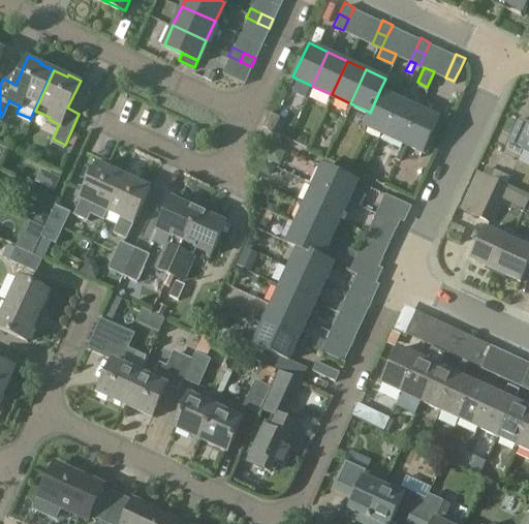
[(370,113),(369,112),(364,123),(383,132),(400,98),(380,89),(370,113)]
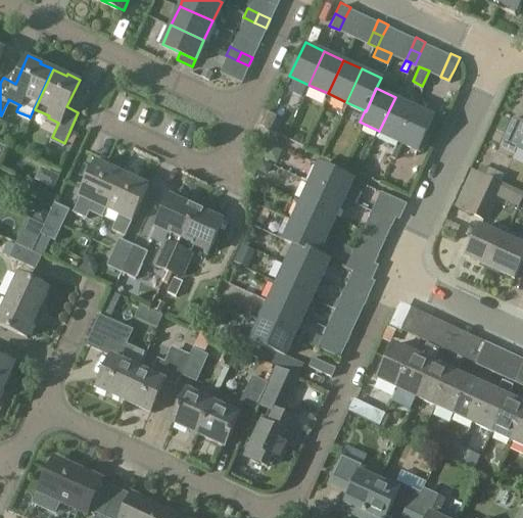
[(395,97),(379,131),(398,140),(414,105),(395,97)]
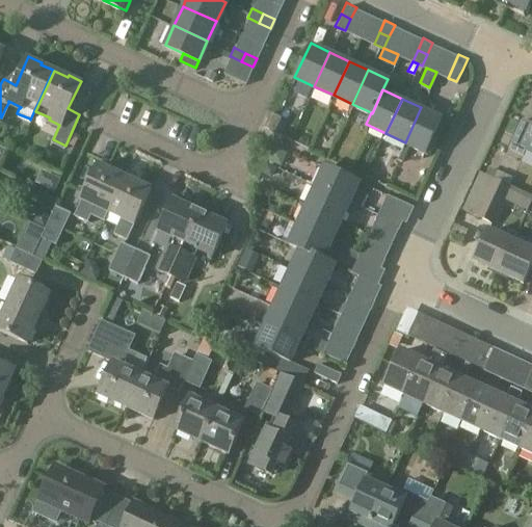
[(441,116),(421,107),(405,142),(425,151),(441,116)]
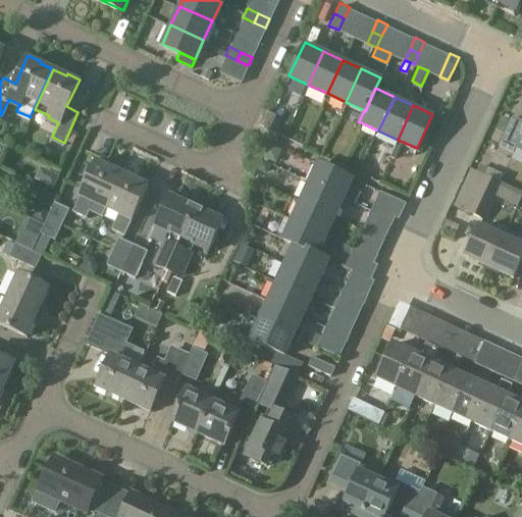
[(275,112),(265,108),(258,122),(268,127),(275,112)]
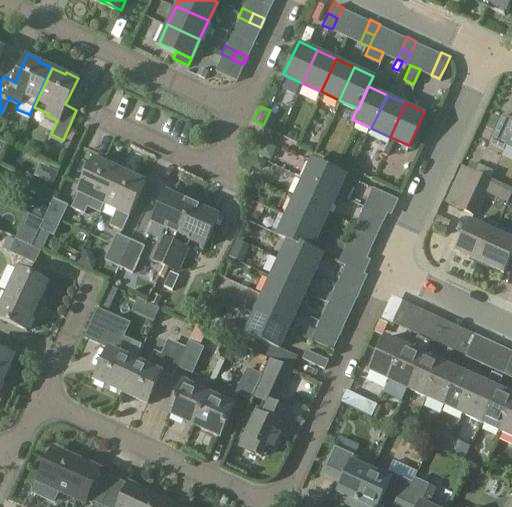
[(511,115),(504,112),(490,141),(503,146),(505,143),(511,145),(511,115)]
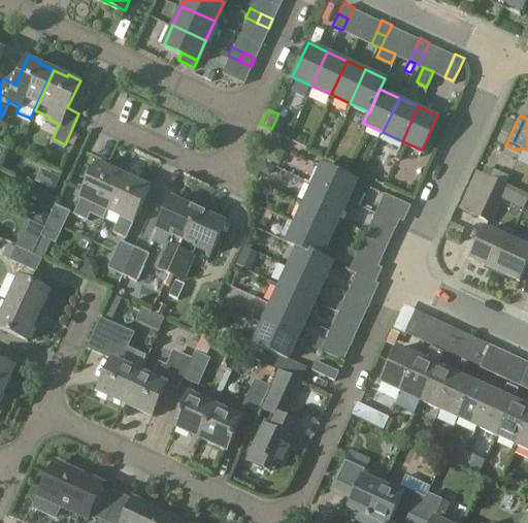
[(271,143),(265,157),(278,163),(285,150),(271,143)]
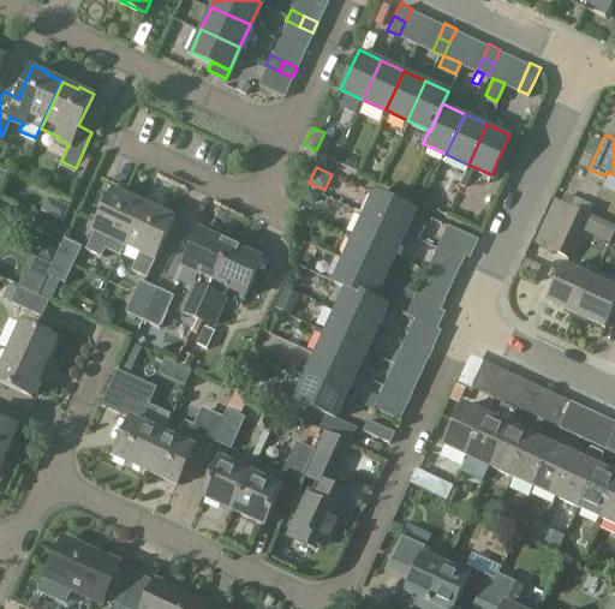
[(308,185),(302,197),(310,201),(316,198),(320,191),(308,185)]
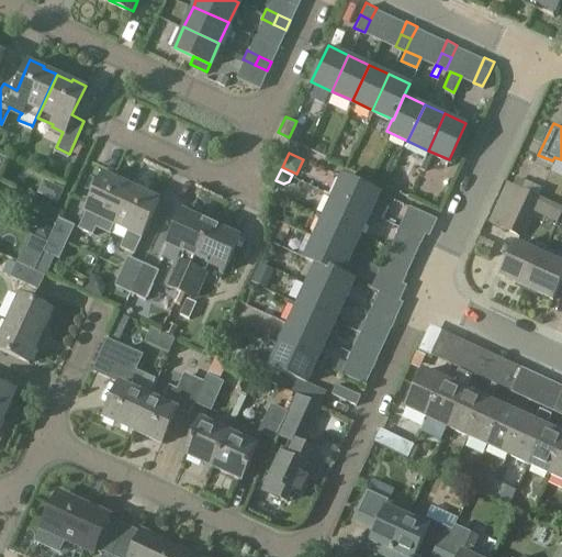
[(104,170),(88,207),(79,226),(92,232),(101,213),(115,221),(133,184),(104,170)]
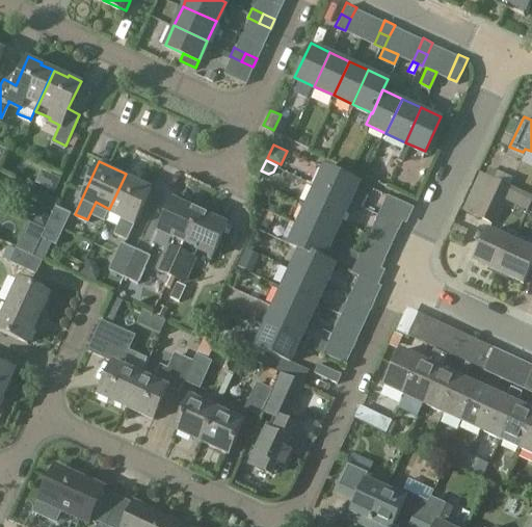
[(324,164),(315,184),(349,200),(362,205),(367,193),(354,187),(358,180),(324,164)]
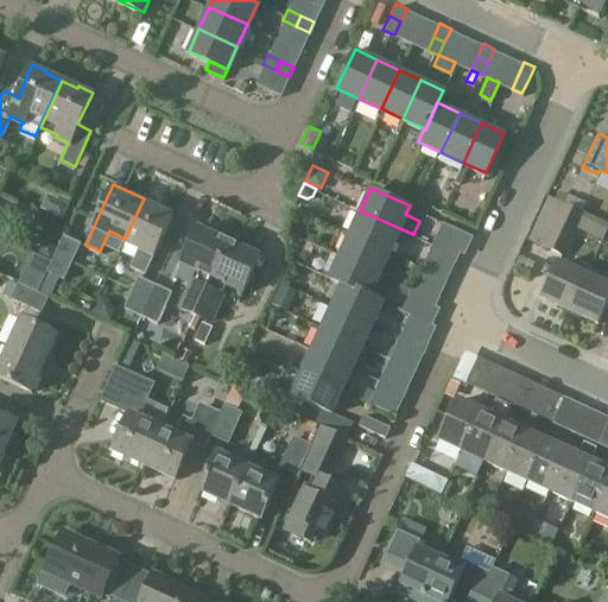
[(57,195),(51,210),(62,215),(69,201),(57,195)]
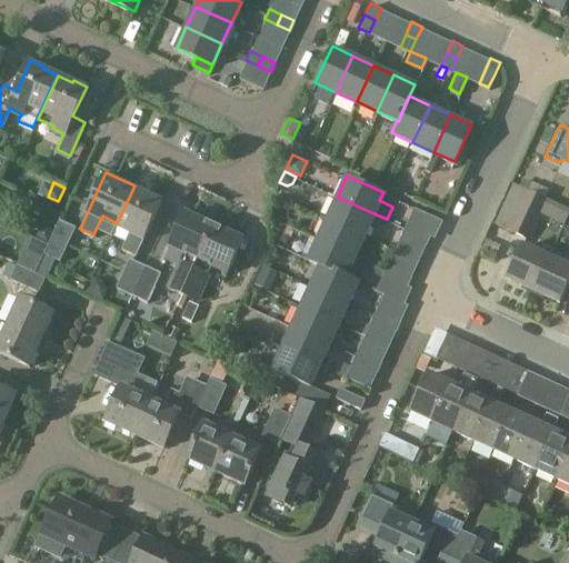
[(162,199),(135,186),(117,223),(131,230),(122,249),(136,254),(145,235),(162,199)]
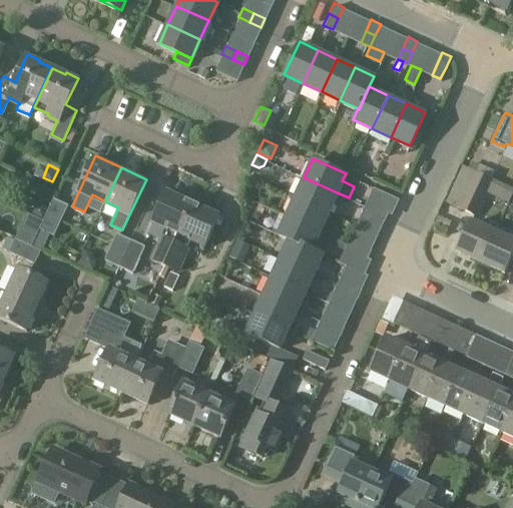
[(477,169),(476,170),(460,206),(473,212),(484,189),(507,200),(512,187),(512,185),(482,172),(477,169)]
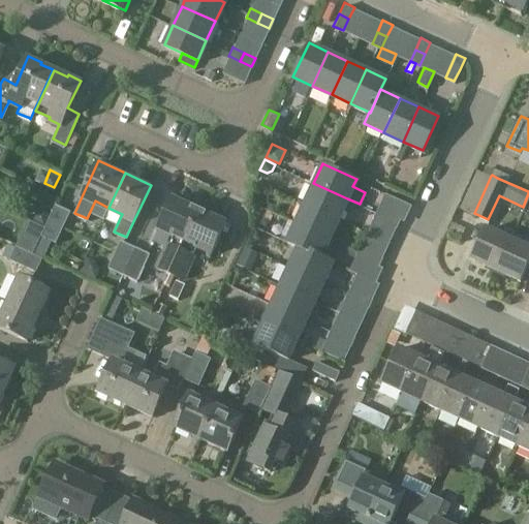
[(313,183),(305,202),(338,218),(347,198),(313,183)]
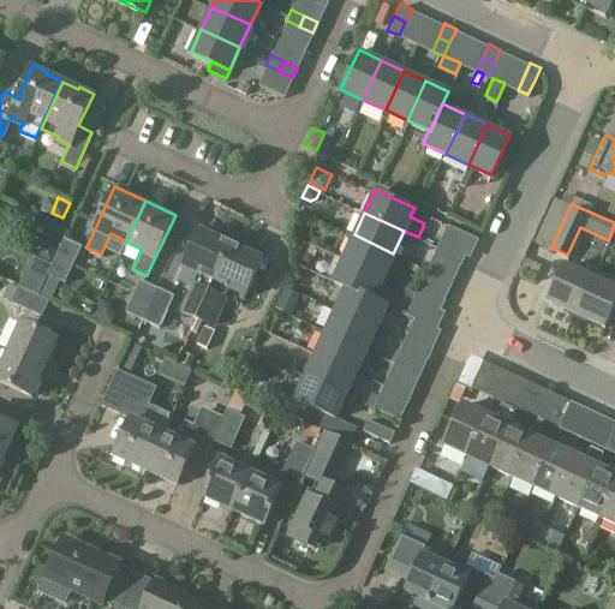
[(201,227),(184,263),(199,270),(195,280),(210,287),(232,242),(201,227)]
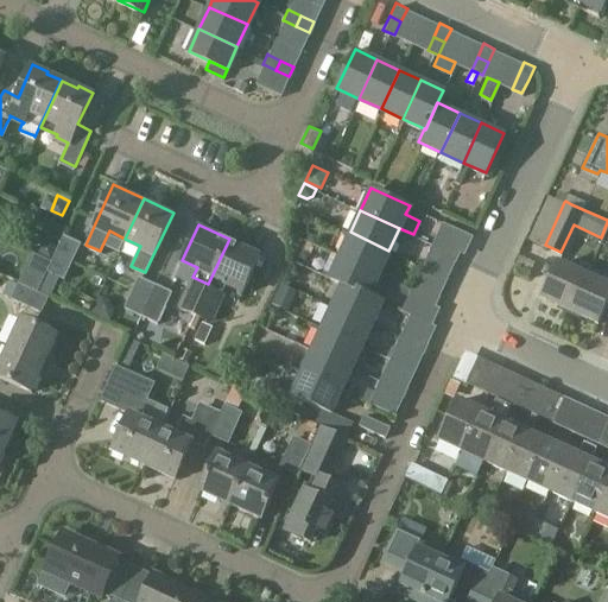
[(350,232),(340,254),(379,272),(388,251),(350,232)]
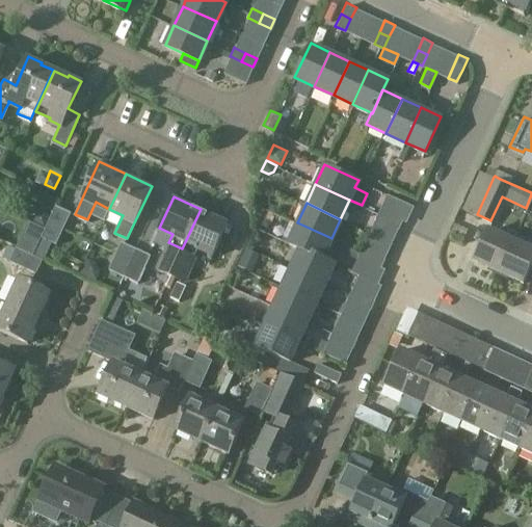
[(55,242),(58,237),(70,211),(55,204),(50,213),(45,227),(41,235),(55,242)]
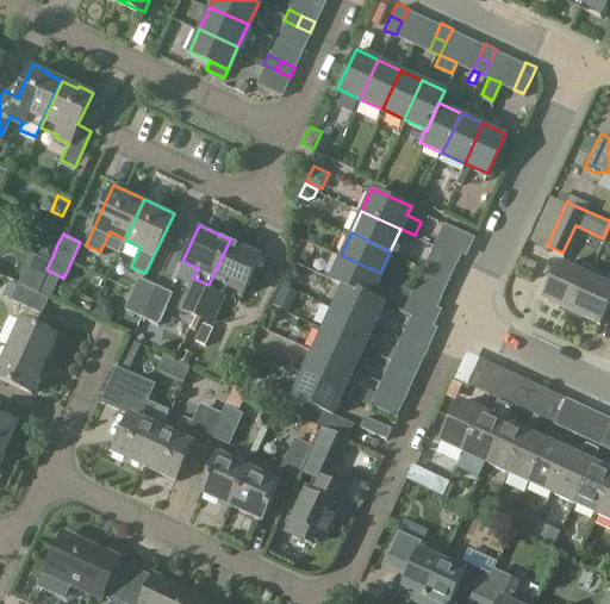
[(44,238),(37,253),(51,260),(57,244),(44,238)]
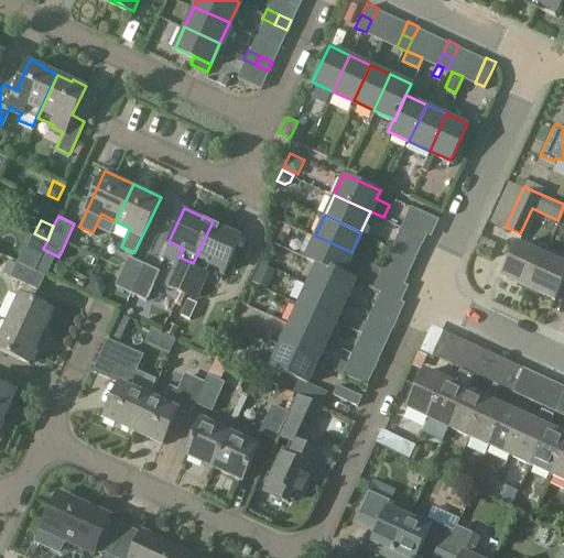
[(402,220),(398,230),(411,236),(415,226),(402,220)]
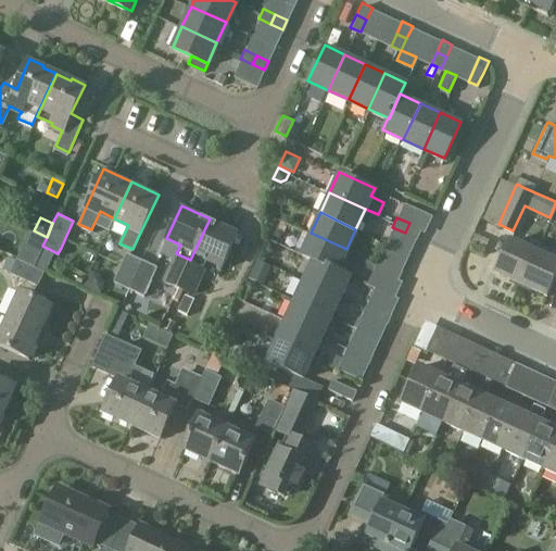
[(210,218),(190,260),(203,266),(206,258),(223,265),(238,232),(210,218)]
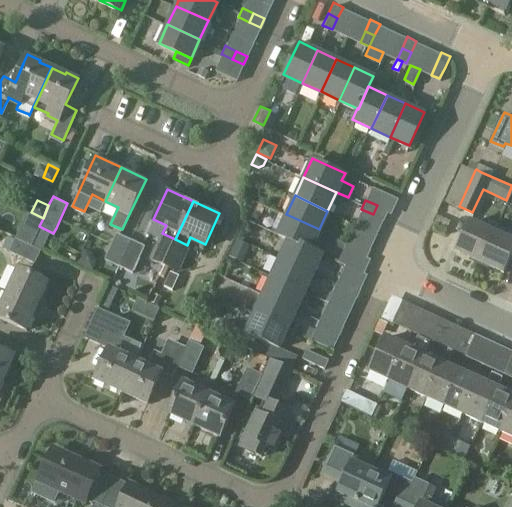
[(388,210),(377,205),(373,214),(384,219),(388,210)]
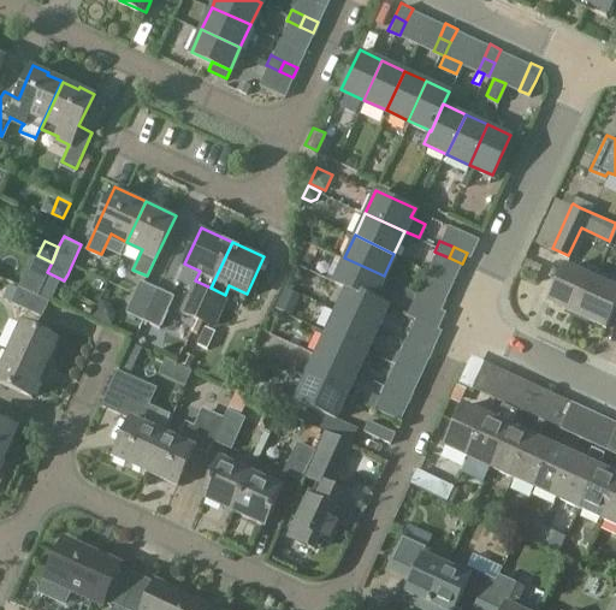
[(384,276),(344,258),(333,280),(347,286),(347,284),(373,297),(384,276)]
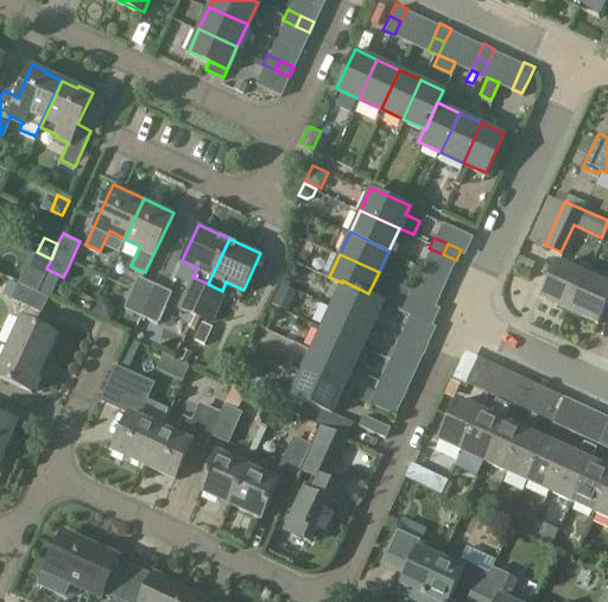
[(570,308),(587,273),(557,259),(540,293),(570,308)]
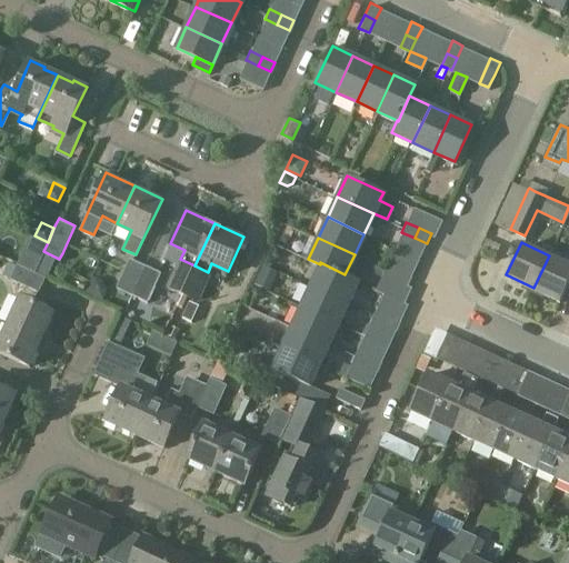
[(568,277),(568,264),(549,255),(533,288),(559,300),(568,277)]
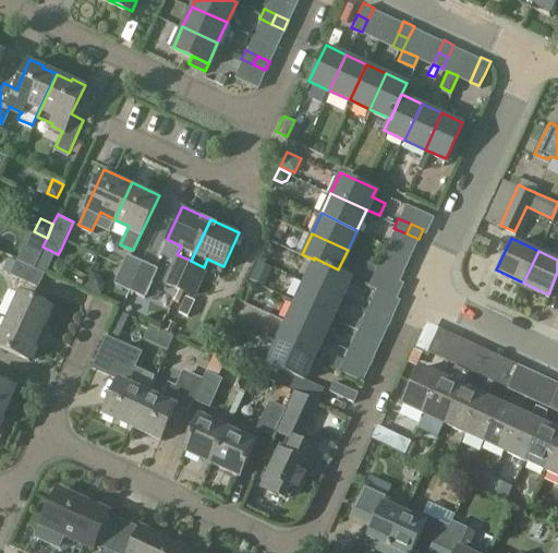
[(144,260),(138,257),(126,252),(113,280),(130,288),(144,260)]
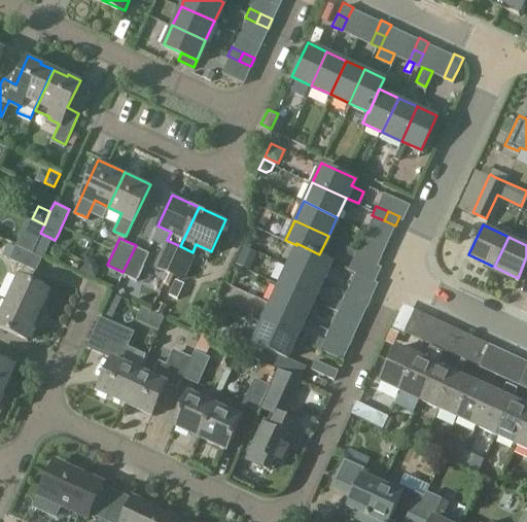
[(180,246),(167,240),(164,239),(152,265),(168,272),(180,246)]
